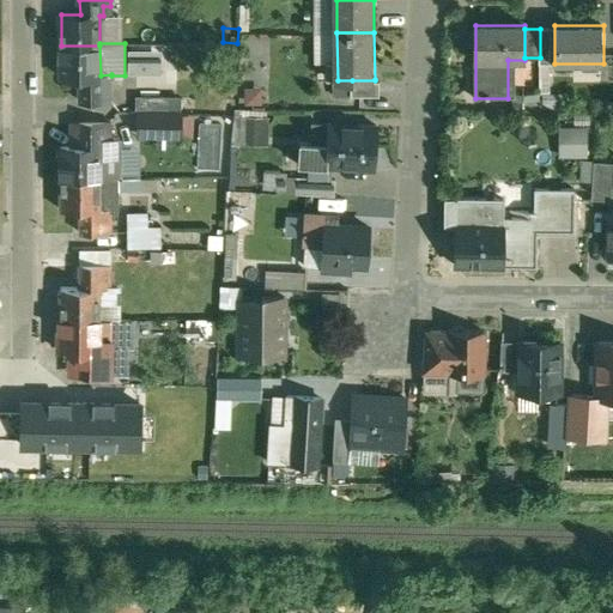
[(99,46),(61,46),(61,77),(80,77),(80,101),(111,101),(111,76),(111,74),(101,76),(99,46)]
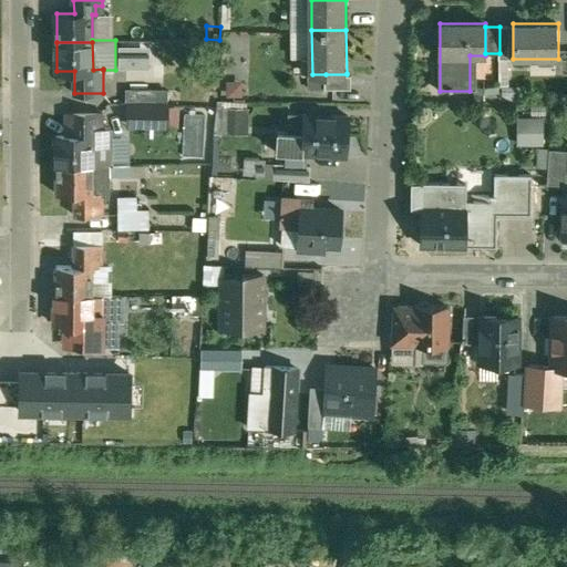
[(148,68),(148,43),(115,44),(116,68),(148,68)]
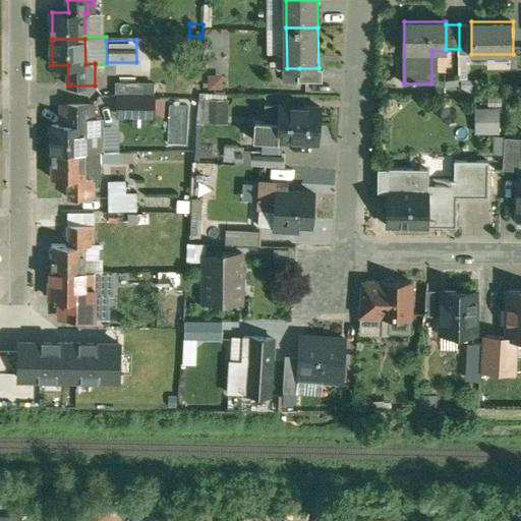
[(319,68),(299,68),(299,81),(324,81),(324,67),(319,67),(319,68)]
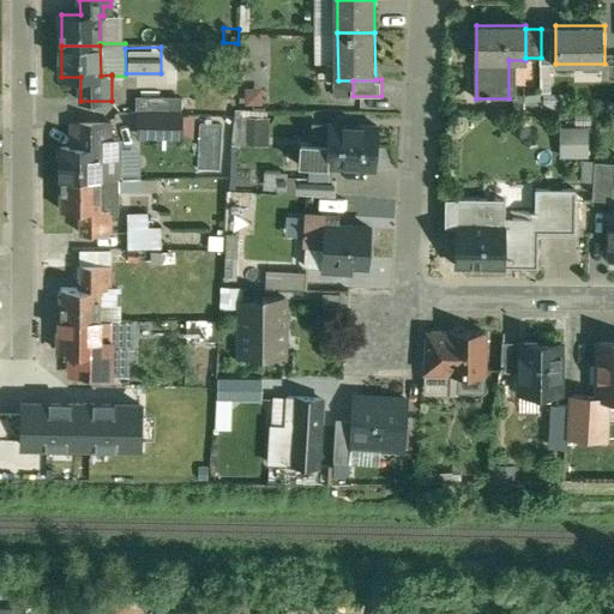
[(168,97),(139,96),(139,112),(168,112),(168,97)]
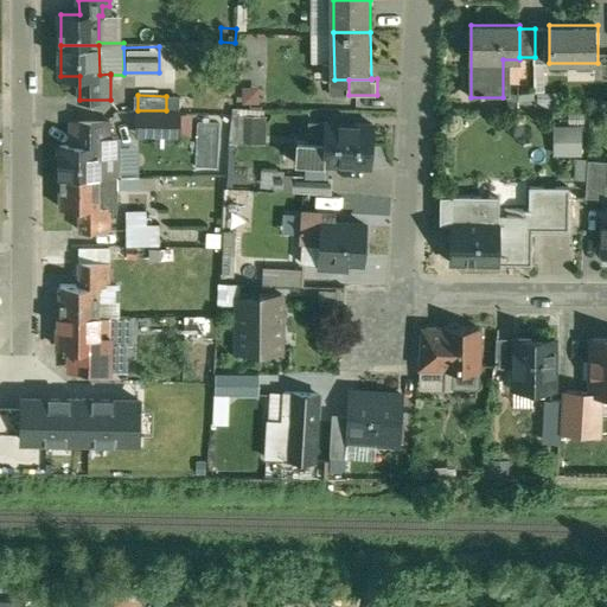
[(138,110),(134,110),(135,135),(181,134),(180,110),(166,110),(138,110)]
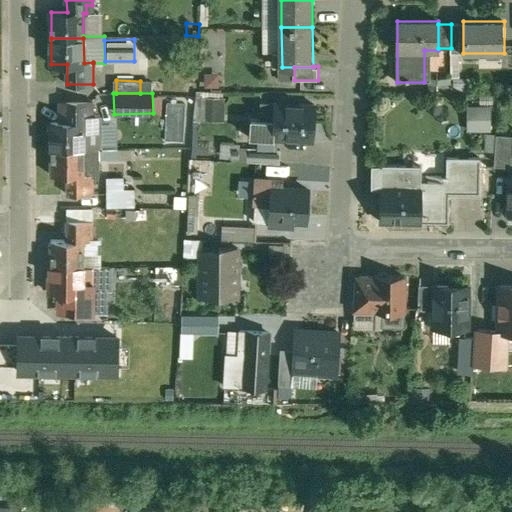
[(222,120),(222,98),(194,97),(194,119),(222,120)]
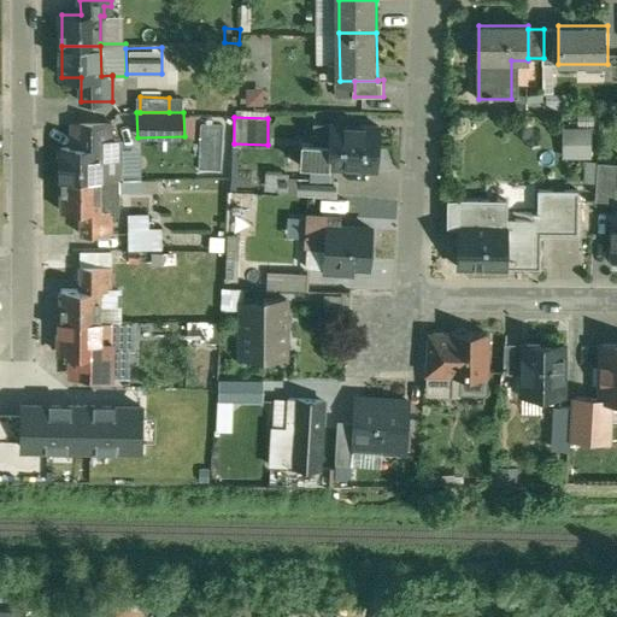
[(334,123),(317,121),(315,142),(303,141),(300,164),(331,166),(331,164),(330,164),(334,123)]
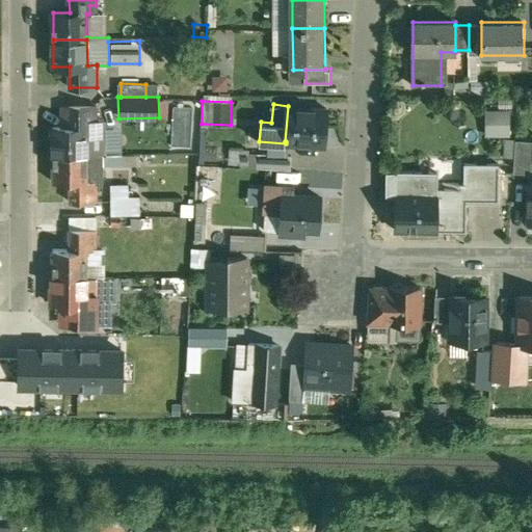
[(327,108),(288,105),(288,106),(285,141),(286,141),(325,144),(327,108)]
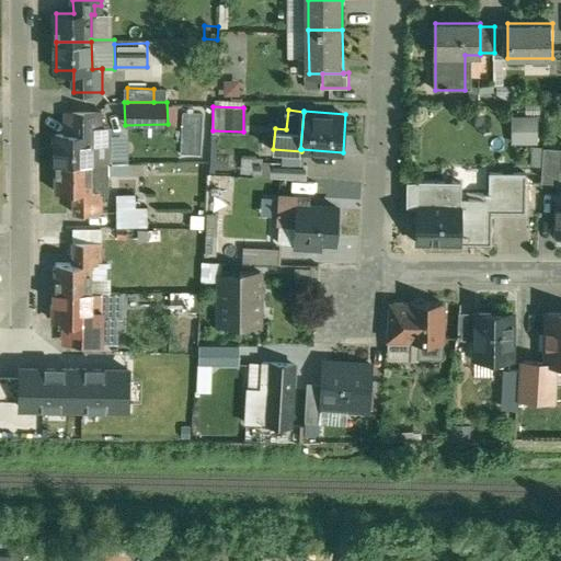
[(75,113),(75,135),(57,135),(57,163),(92,163),(92,136),(94,136),(94,127),(102,127),(102,113),(75,113)]
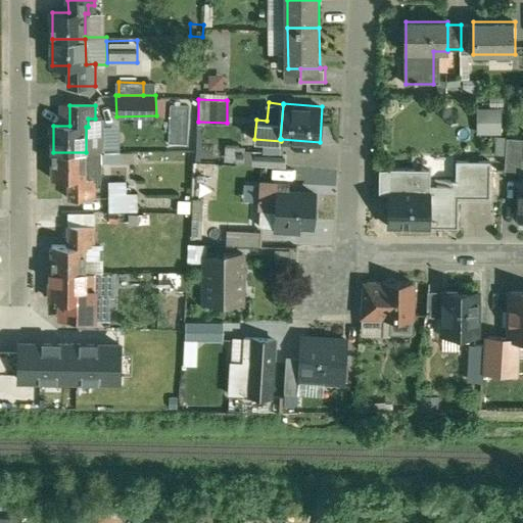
[(502,109),(486,109),(486,133),(502,133),(502,109)]
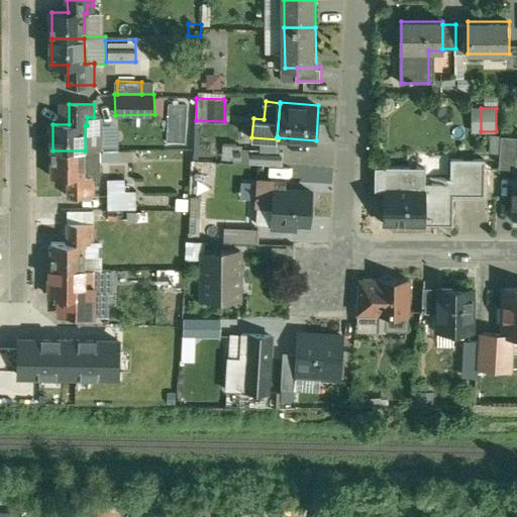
[(502,136),(493,136),(492,150),(501,151),(502,136)]
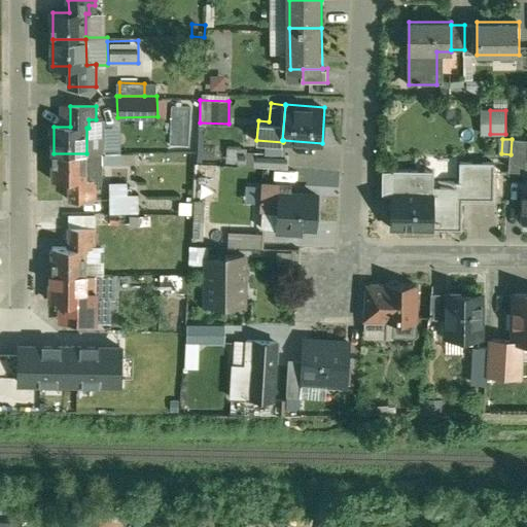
[(526,139),(512,139),(511,154),(510,171),(524,172),(524,181),(526,181),(526,139)]
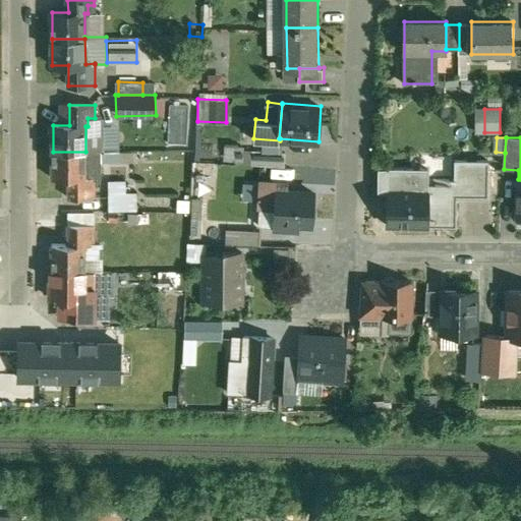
[(85,152),(53,152),(53,178),(69,178),(69,198),(95,197),(95,185),(100,185),(100,178),(102,178),(102,161),(102,152),(85,152)]
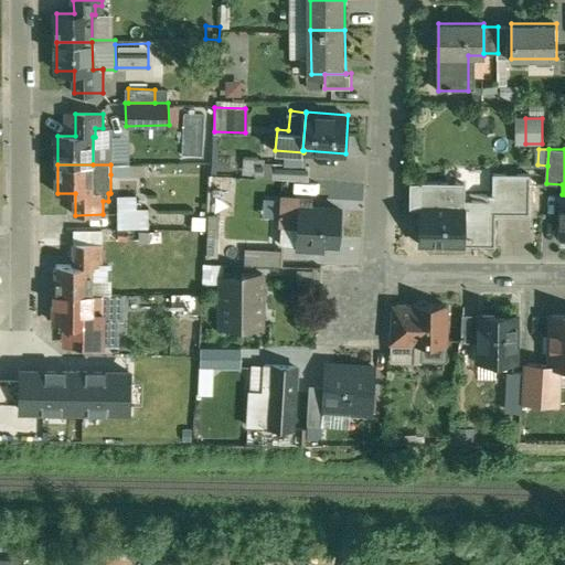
[(132,164),(110,164),(110,174),(132,174),(134,166),(132,164)]
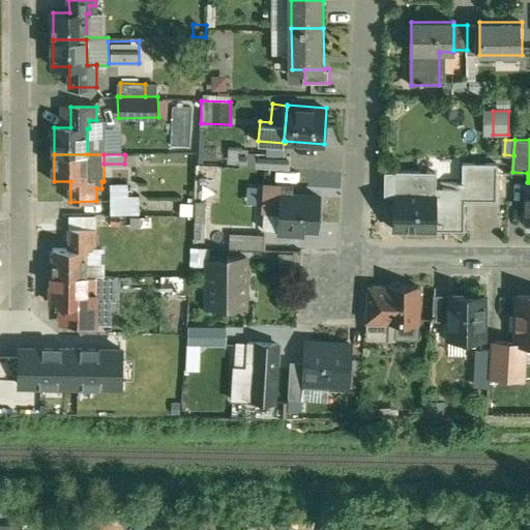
[(498,164),(464,163),(463,187),(465,187),(465,200),(498,201),(498,164)]
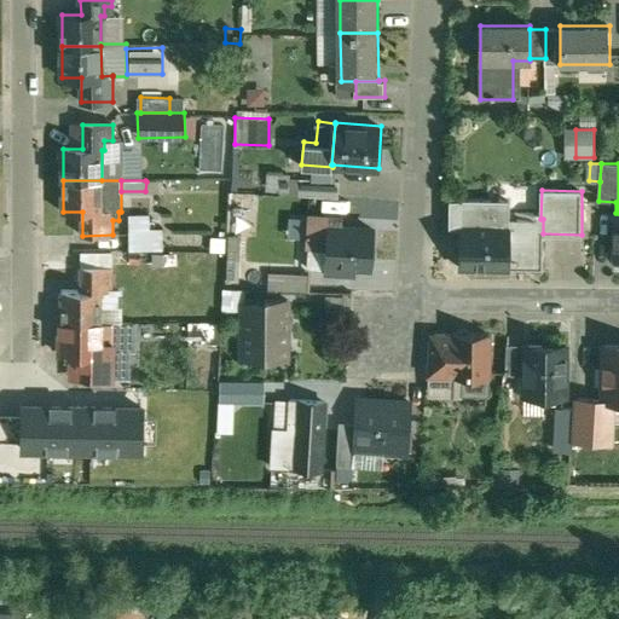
[(509,202),(461,201),(461,203),(462,203),(462,225),(461,225),(461,227),(462,227),(462,266),(509,266),(509,268),(510,268),(510,267),(542,268),(542,270),(543,270),(543,267),(543,233),(543,219),(541,219),(509,220),(509,202)]
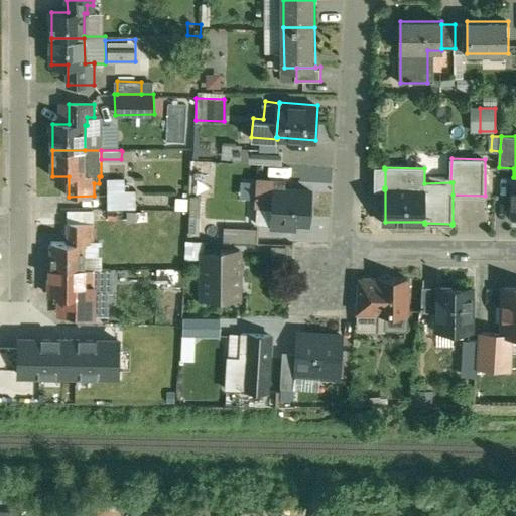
[(285,180),(257,178),(256,202),(259,203),(271,203),(272,187),(285,187),(285,180)]
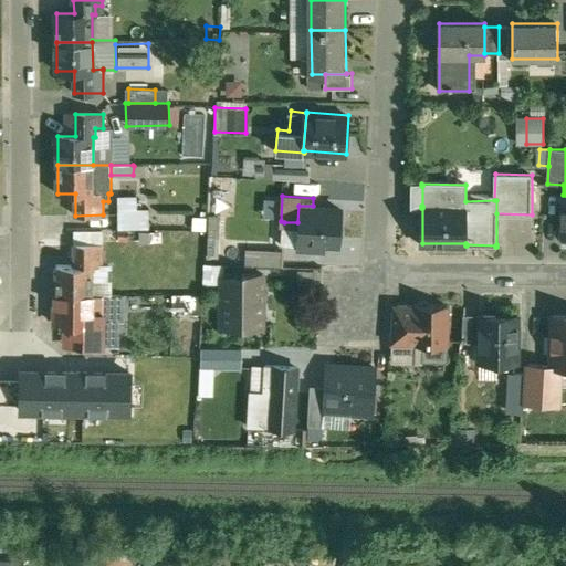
[(149,197),(122,197),(122,200),(114,201),(114,213),(149,213),(149,197)]
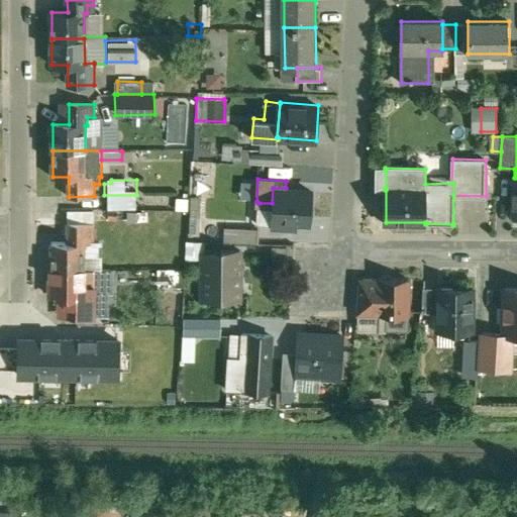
[(190,181),(179,180),(178,210),(189,210),(190,181)]
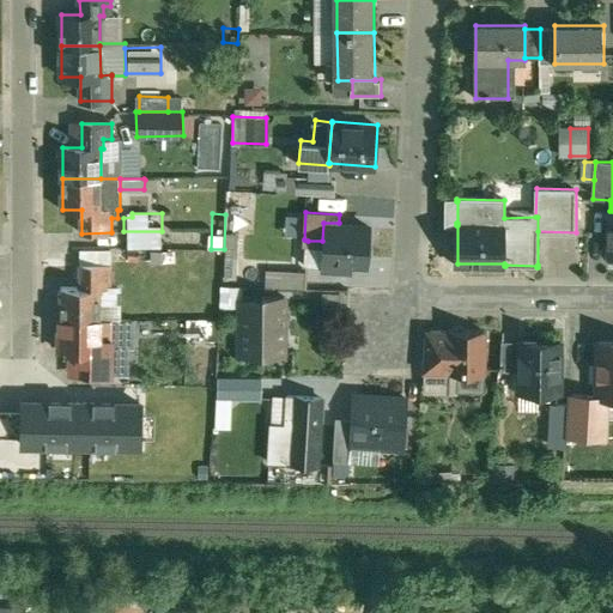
[(339,223),(323,223),(322,241),(320,265),(320,266),(320,267),(351,269),(352,262),(369,263),(370,225),(339,223)]
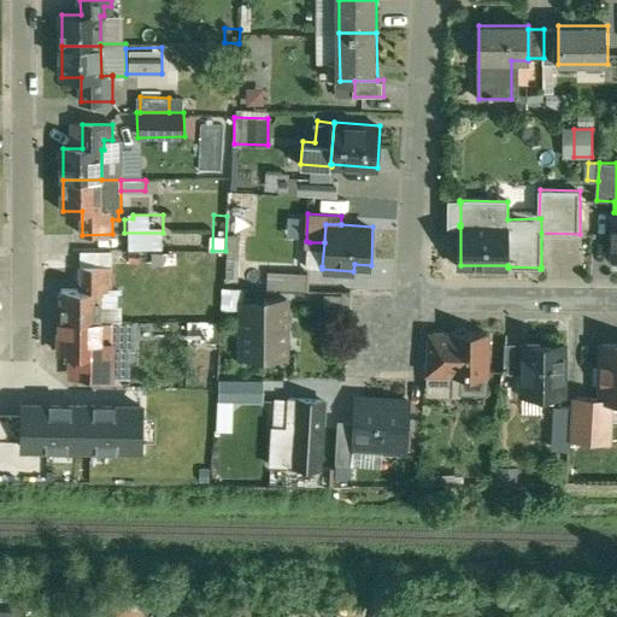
[(241,235),(231,234),(230,248),(240,250),(241,235)]
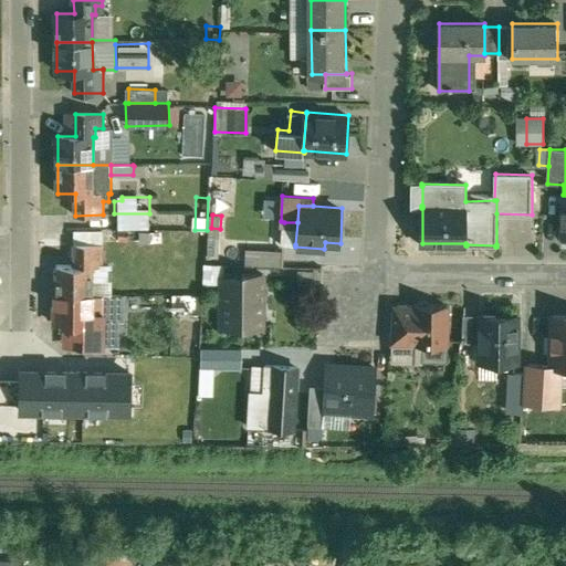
[(136,217),(114,218),(114,229),(136,229),(136,217)]
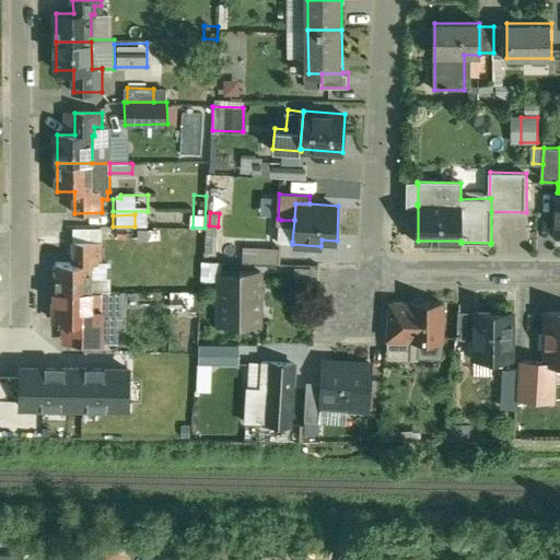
[(294,220),(281,220),(280,242),(292,243),(292,242),(294,220)]
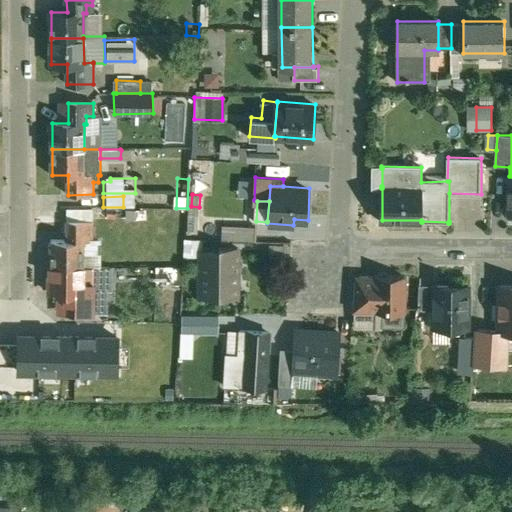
[(93,221),(68,221),(68,240),(52,240),(51,266),(83,266),(84,241),(93,241),(93,221)]
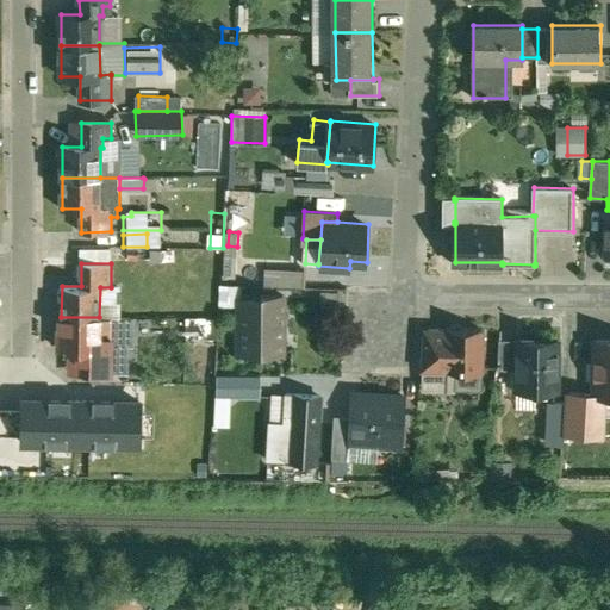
[(306,269),(268,268),(268,286),(306,287),(306,269)]
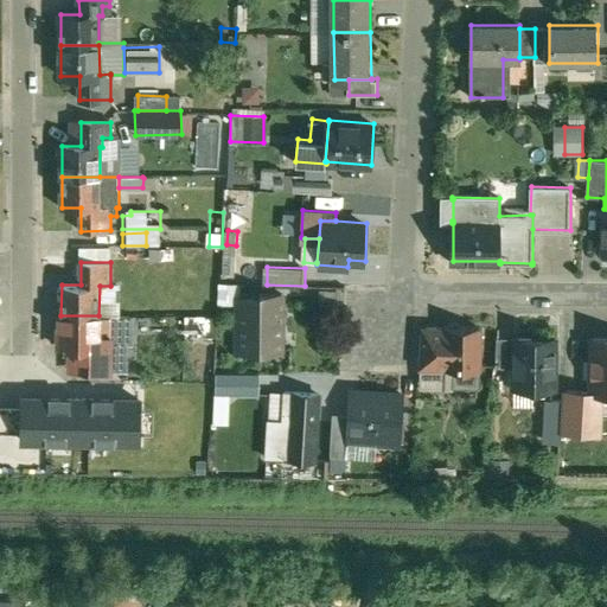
[(219,285),(209,283),(208,315),(217,317),(219,285)]
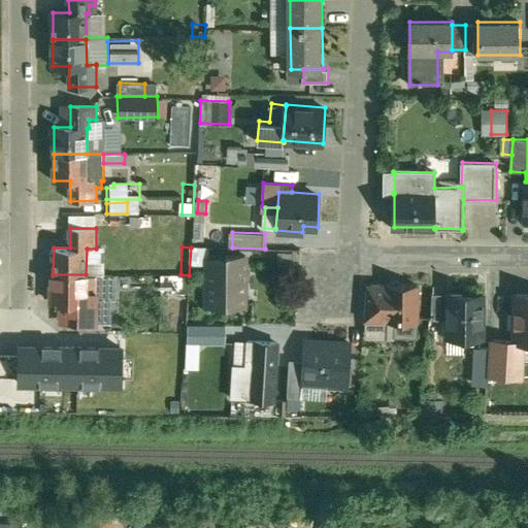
[(277,274),(296,274),(296,251),(277,251),(277,274)]
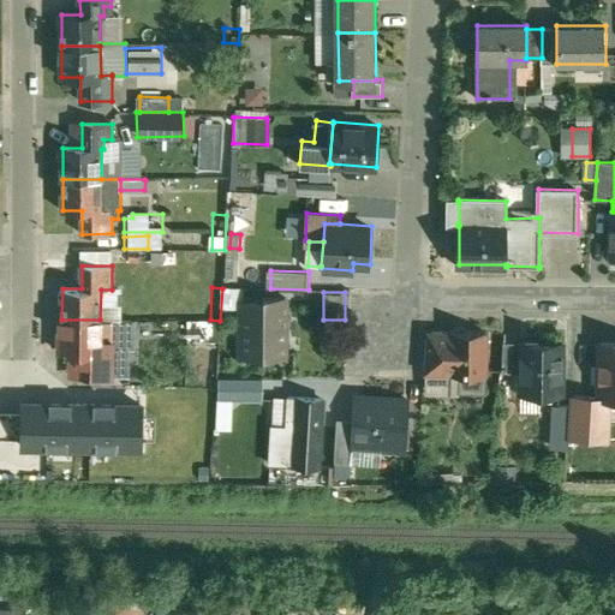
[(288,299),(266,298),(266,303),(243,303),(242,356),(288,356),(288,299)]
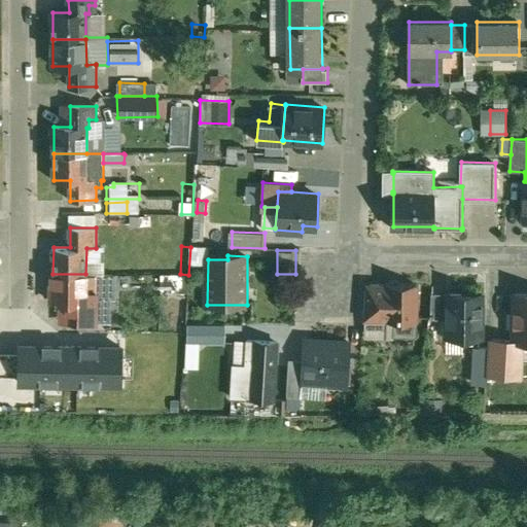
[(85,274),(53,274),(53,275),(51,275),(51,302),(68,302),(68,322),(96,322),(97,275),(85,275),(85,274)]
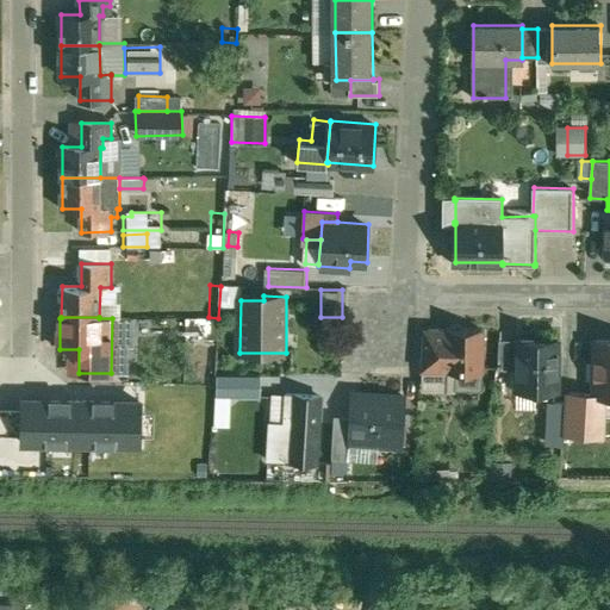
[(236,318),(223,318),(222,341),(234,342),(236,318)]
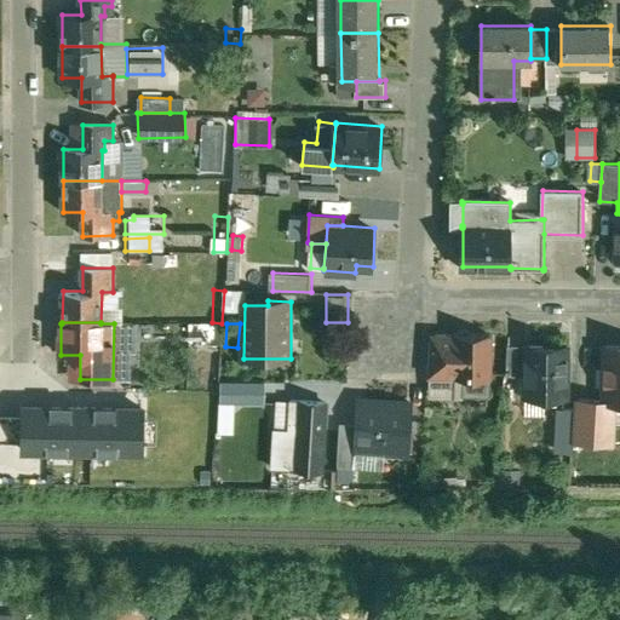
[(457,336),(431,334),(428,377),(455,378),(457,336)]
